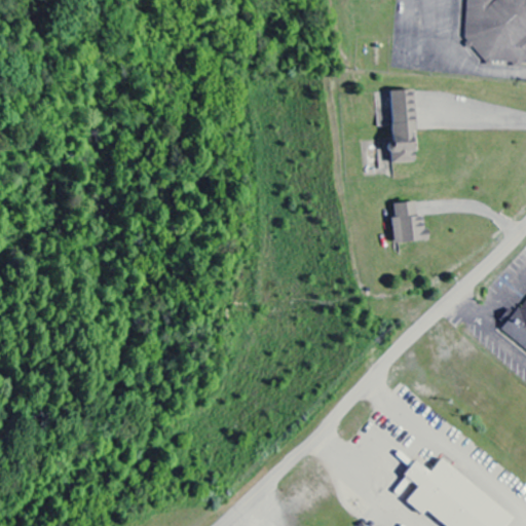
[(525,0),(466,0),(464,50),(485,52),(484,64),(525,65),(525,0)]
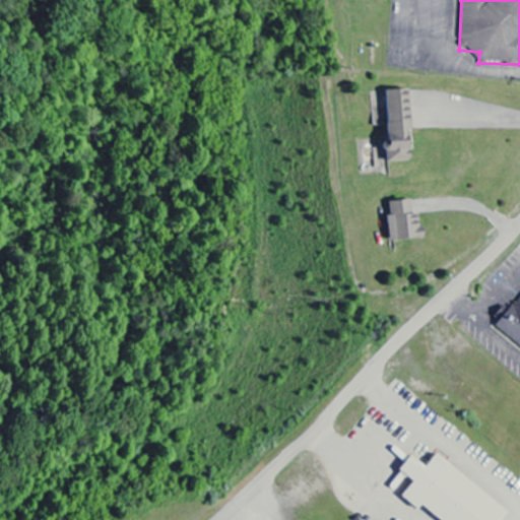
[(384,90),(387,163),(409,163),(408,131),(410,131),(408,89),(384,90)]
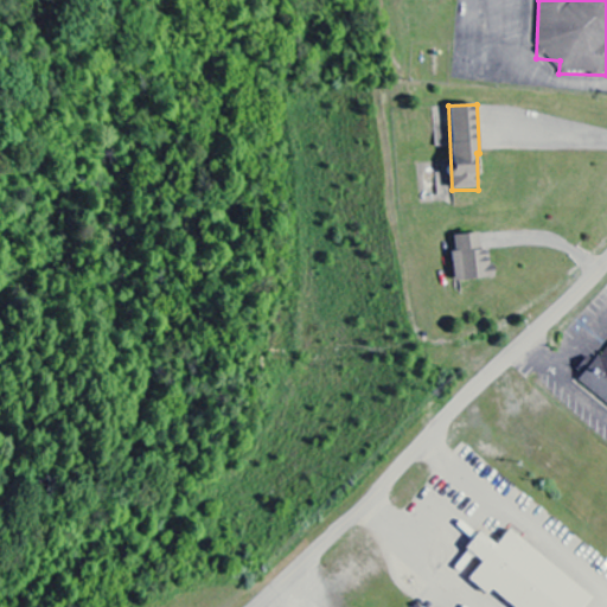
[(452,236),(454,282),(493,279),(491,251),(481,251),(480,234),(452,236)]
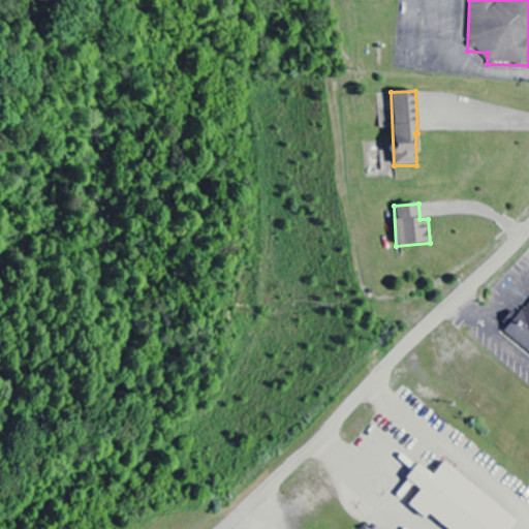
[(528,303),(505,334),(528,351),(528,303)]
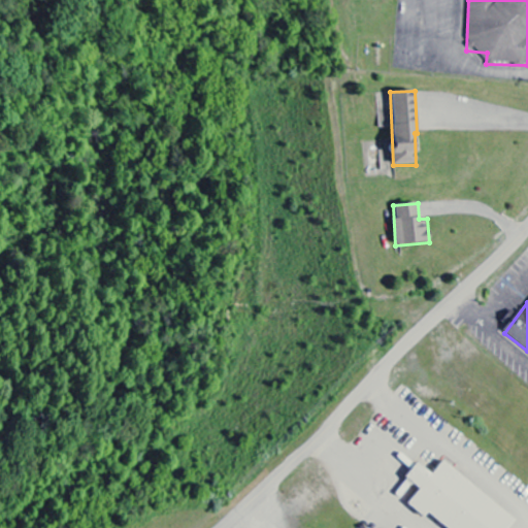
[(508,527),(516,520),(441,462),(431,475),(416,464),(404,480),(419,491),(407,505),(424,518),(427,515),(443,527),(508,527)]
